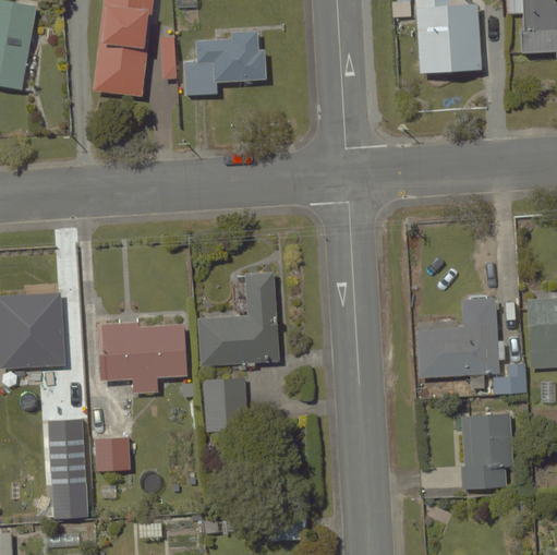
[(156,0),(103,0),(92,91),(144,97),(156,0)]
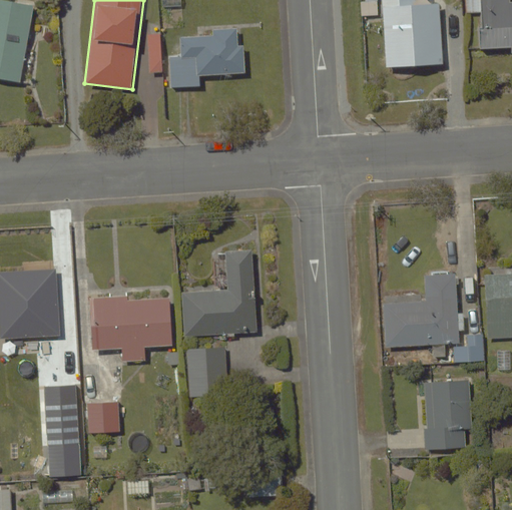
[(414,0),(363,0),(364,19),(383,18),(385,66),(441,64),(438,3),(415,4),(414,0)]
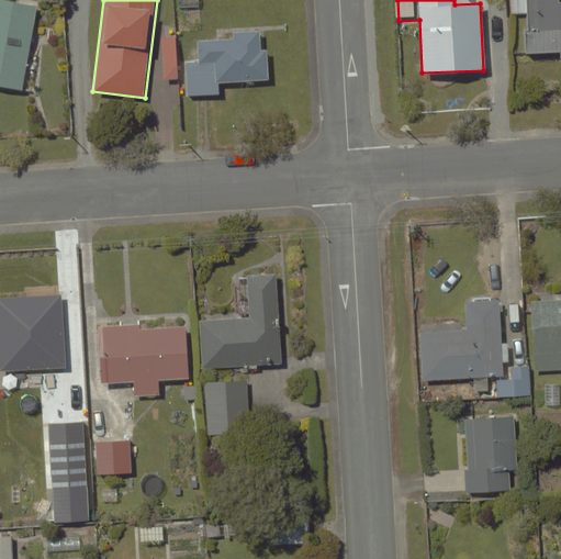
[(509,0),(511,15),(523,15),(524,54),(559,53),(559,59),(560,58),(560,1),(558,1),(558,0),(509,0)]
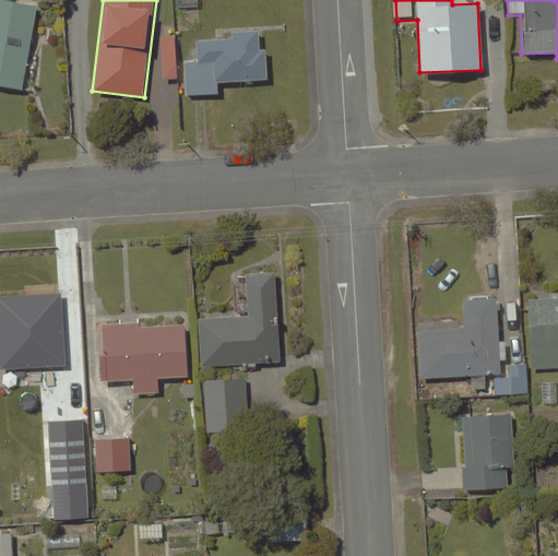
[(35,9),(0,1),(0,84),(20,89),(35,9)]
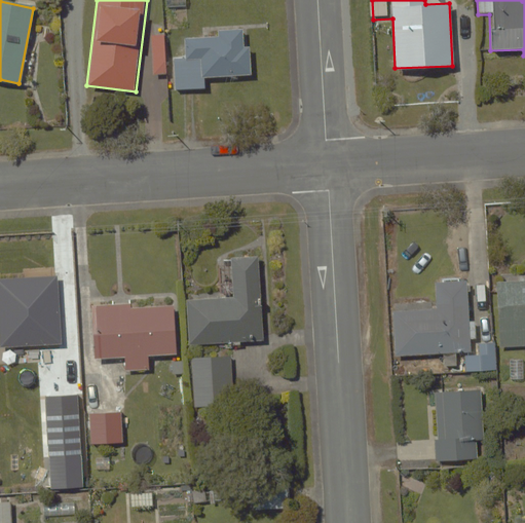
[(185,55),(174,55),(175,90),(207,89),(207,77),(251,76),(250,47),(245,47),(244,28),(207,29),(207,35),(185,36),(185,55)]
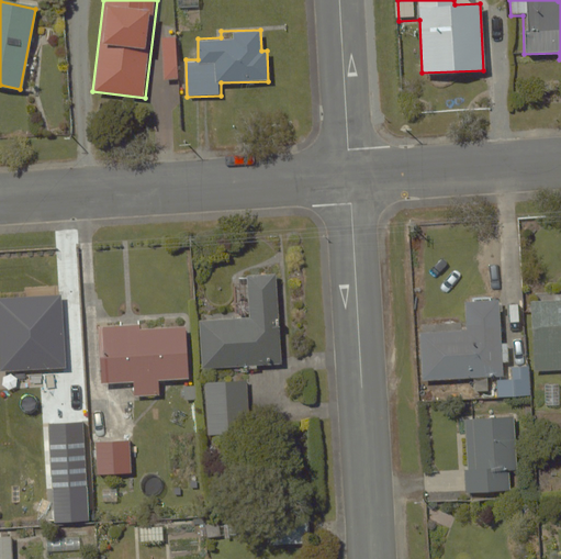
[(178,41),(161,42),(164,81),(181,80),(178,41)]
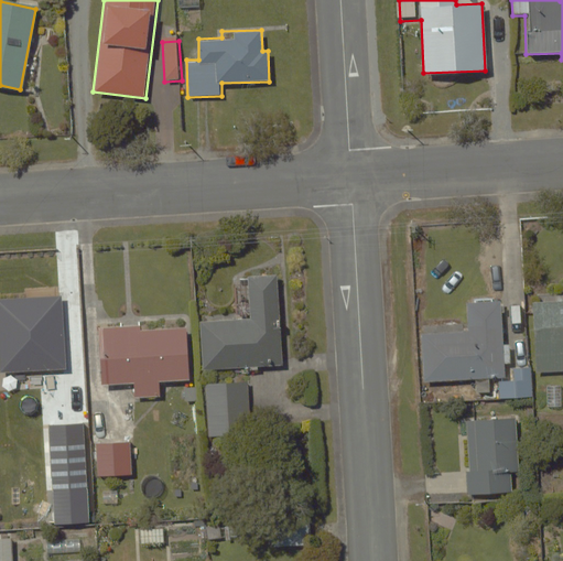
[(532,398),(531,365),(501,366),(496,274),(464,277),(467,334),(420,337),(423,380),(477,377),(478,399),(532,398)]
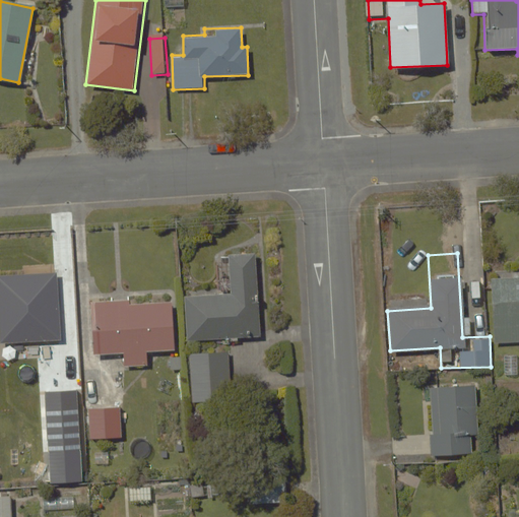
[(234,297),(187,298),(189,340),(255,338),(252,257),(233,257),(234,297)]
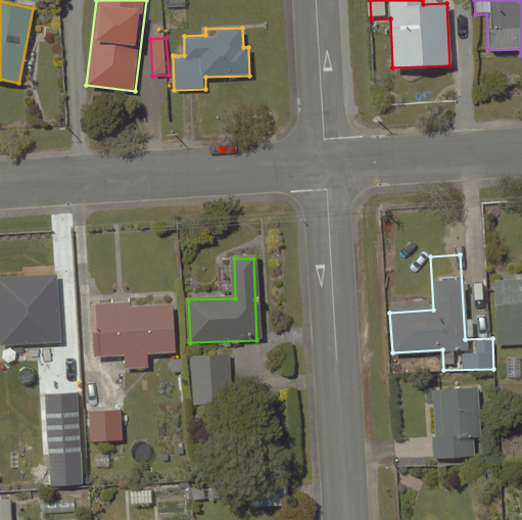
[(521,279),(492,282),(496,345),(521,343),(521,279)]
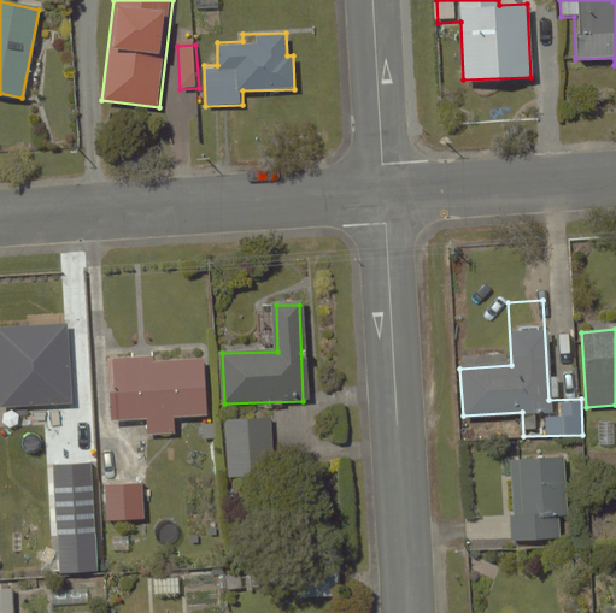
[(201,358),(110,360),(111,419),(147,419),(147,435),(175,435),(175,417),(204,416),(201,358)]
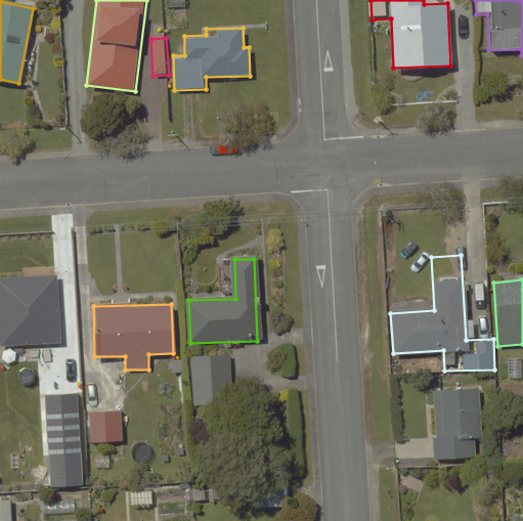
[(230,357),(191,359),(193,406),(232,404),(230,357)]
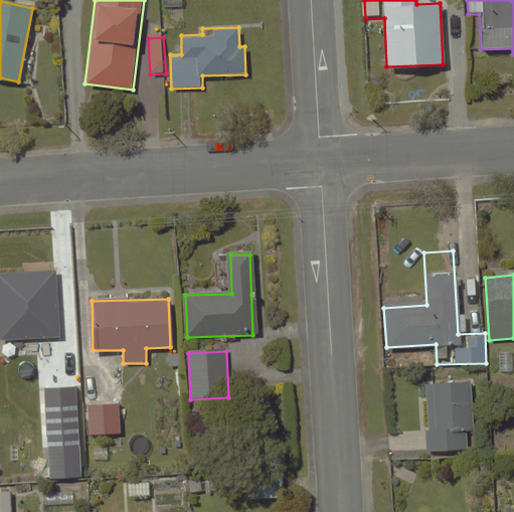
[(496,351),(496,371),(512,370),(511,351),(496,351)]
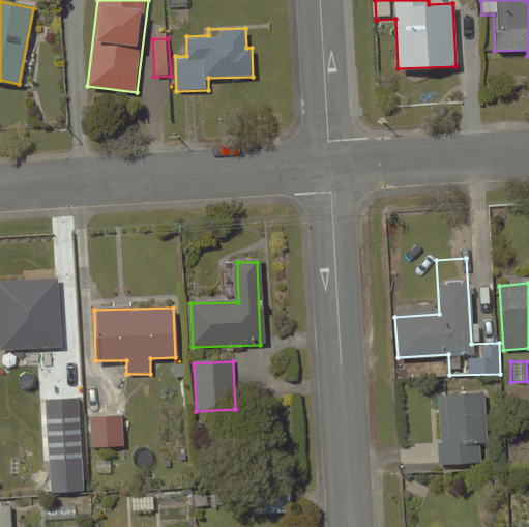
[(441,392),(443,464),(480,463),(479,442),(494,442),(493,391),(441,392)]
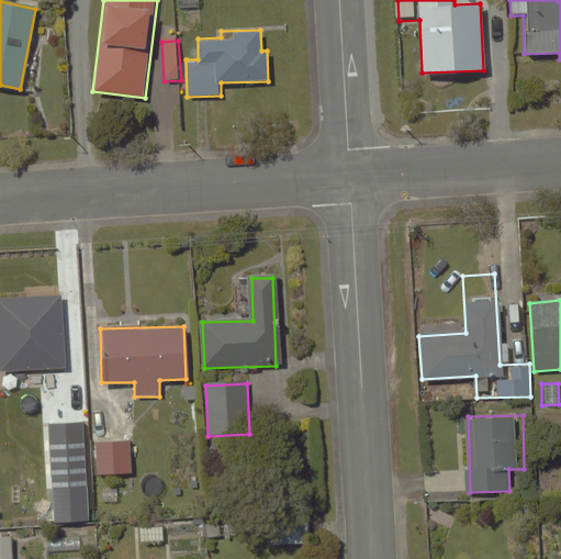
[(128,442),(96,443),(97,476),(130,474),(128,442)]
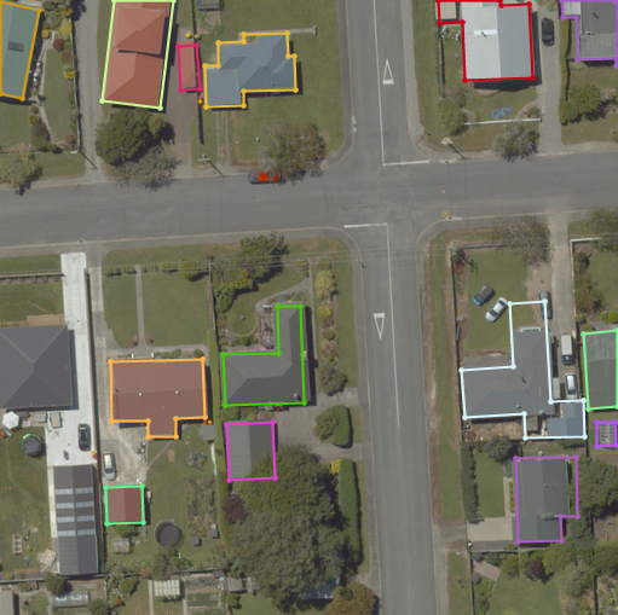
[(0,592),(0,614),(12,614),(12,593),(0,592)]
